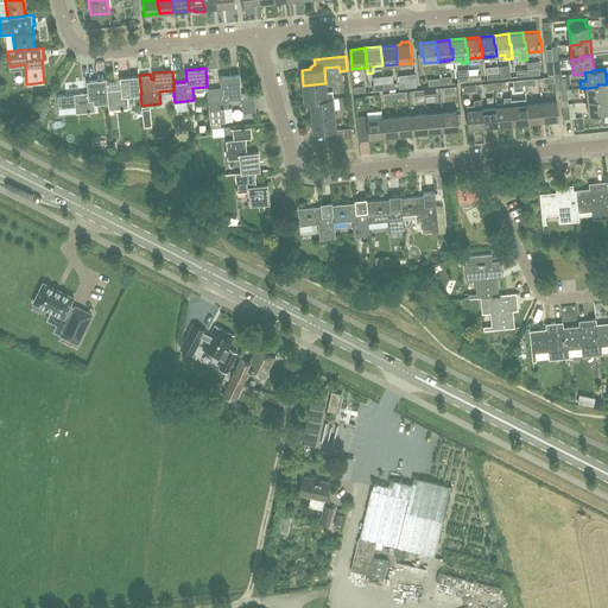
[(469,75),(470,82),(481,81),(480,71),(469,73),(469,75)]
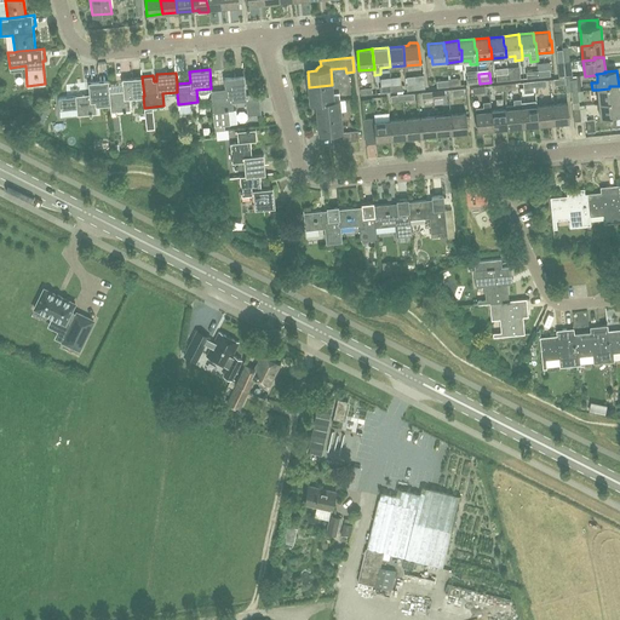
[(233,110),(233,102),(246,101),(246,96),(246,95),(244,75),(223,78),(224,90),(211,91),(214,126),(224,125),(230,125),(228,110),(233,110)]
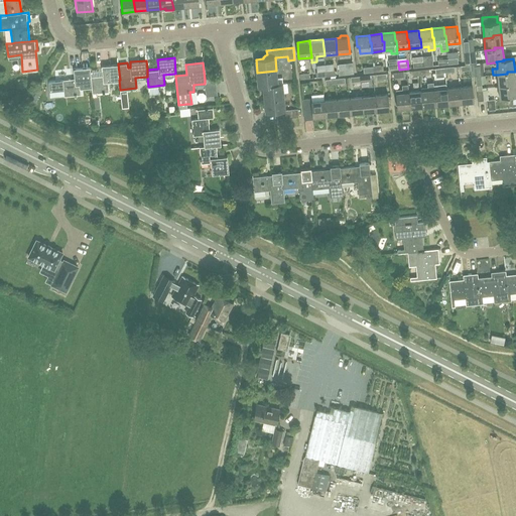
[(354,74),(353,62),(339,63),(339,71),(338,70),(339,76),(354,74)]
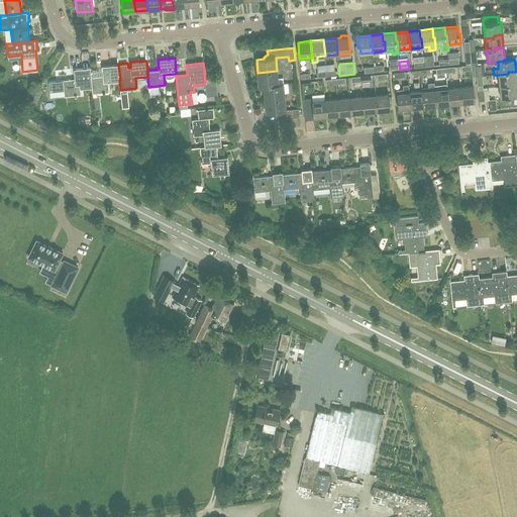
[(103,75),(91,76),(92,82),(91,82),(92,88),(92,92),(109,91),(108,81),(119,80),(120,80),(119,73),(118,64),(102,65),(103,75)]
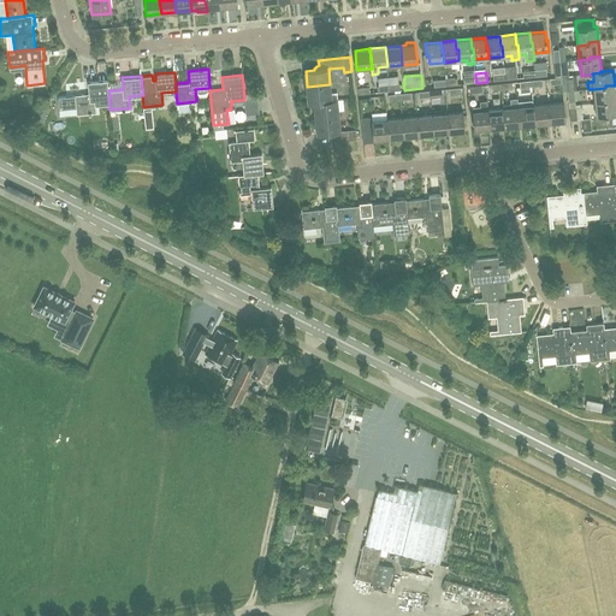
[(563,77),(564,92),(568,92),(576,90),(576,86),(578,86),(576,76),(573,76),(566,76),(563,77)]
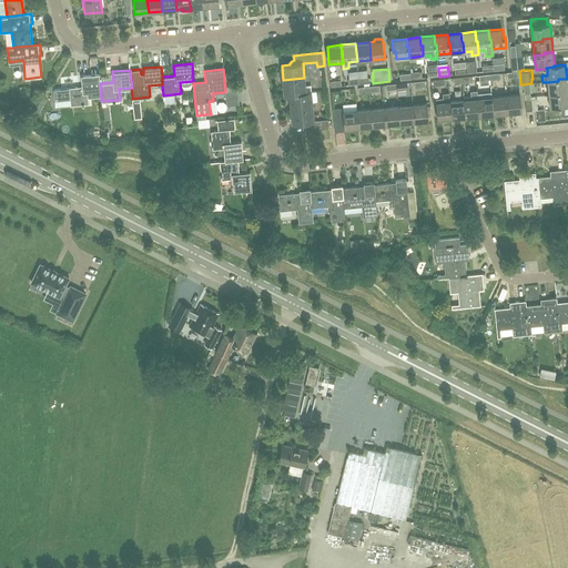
[(518,84),(520,84),(519,71),(513,72),(507,73),(508,79),(517,78),(518,84)]
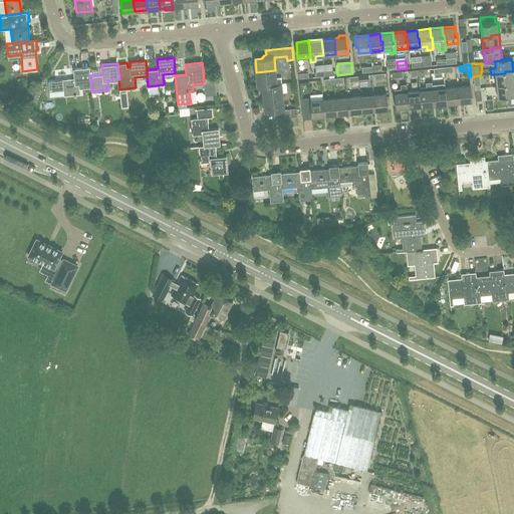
[(90,81),(91,81),(90,75),(89,65),(73,67),(74,77),(62,78),(48,80),(49,89),(63,88),(63,94),(79,93),(79,88),(91,87),(90,81)]
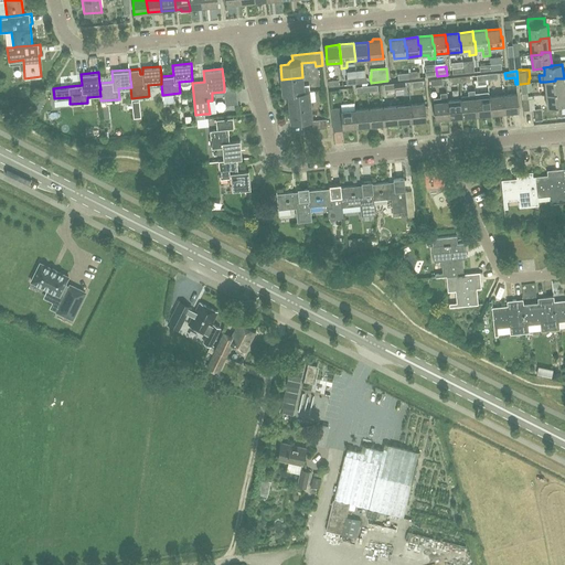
[(486,80),(489,80),(488,74),(477,75),(478,85),(487,85),(486,80)]
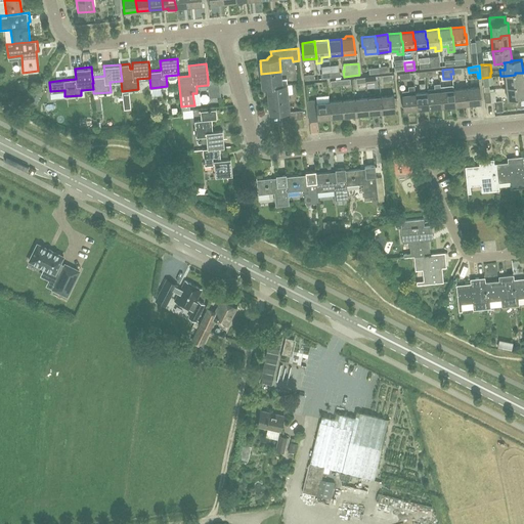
[(267,87),(287,85),(287,79),(281,79),(280,72),(261,74),(262,88),(267,87)]
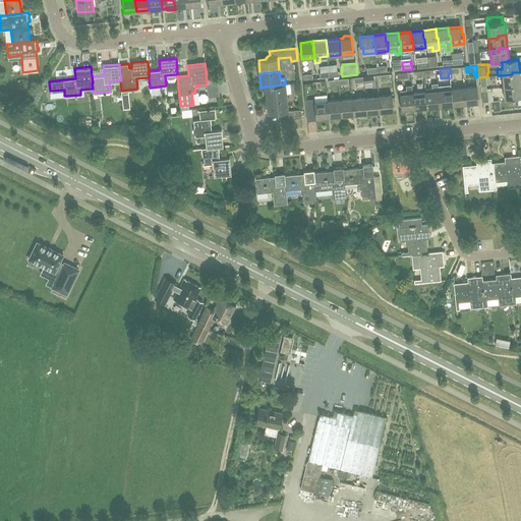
[(512,72),(512,74),(503,75),(504,88),(513,88),(513,85),(520,84),(520,72),(512,72)]
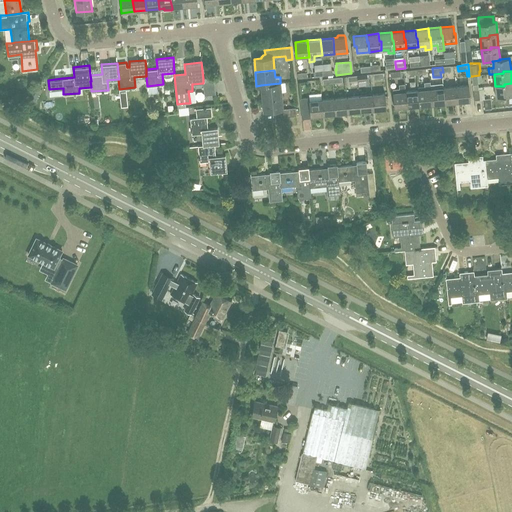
[(478,83),(482,82),(482,75),(479,75),(472,76),(473,85),(478,85),(478,83)]
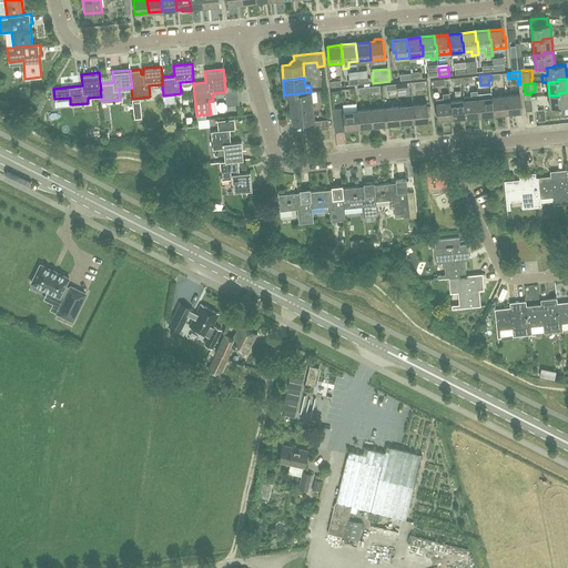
[(237,85),(225,87),(225,88),(225,92),(227,105),(240,104),(239,91),(237,91),(237,85)]
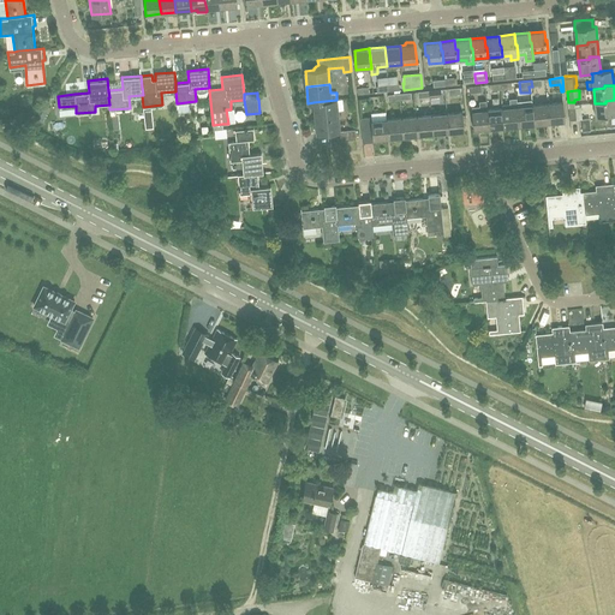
[(520,126),(518,107),(517,99),(509,99),(509,103),(502,105),(502,108),(503,108),(505,127),(520,126)]
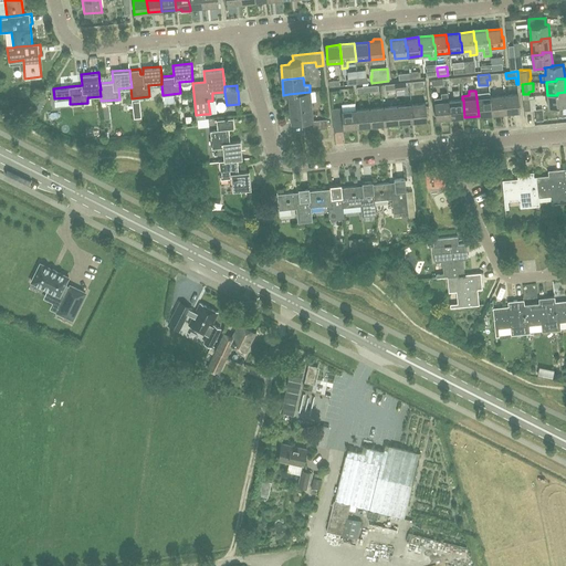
[(310,92),(289,94),(291,108),(292,123),(304,122),(305,130),(328,129),(327,119),(313,121),(312,106),(310,92)]
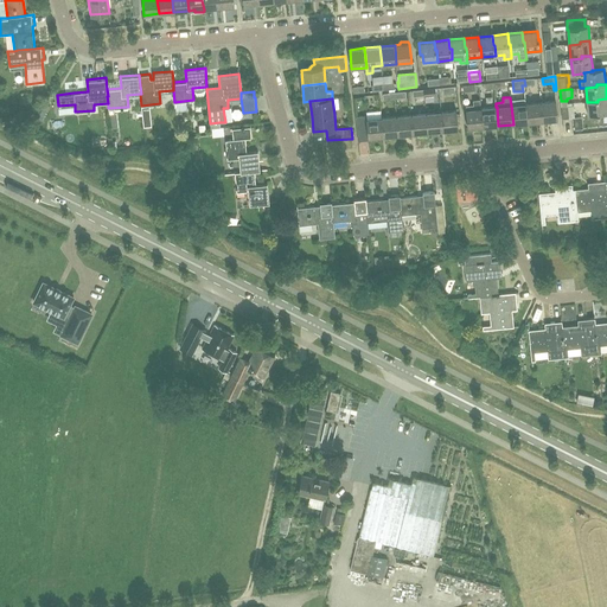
[(598,102),(587,102),(588,117),(600,116),(600,115),(606,114),(606,100),(606,98),(598,100),(598,102)]
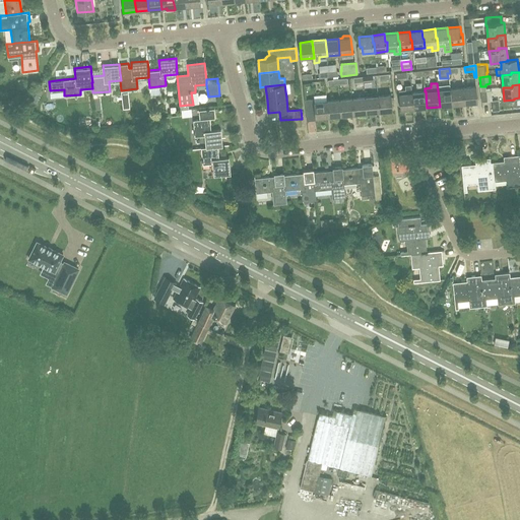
[(414,109),(412,92),(411,85),(405,86),(405,90),(399,90),(399,93),(401,111),(414,109)]
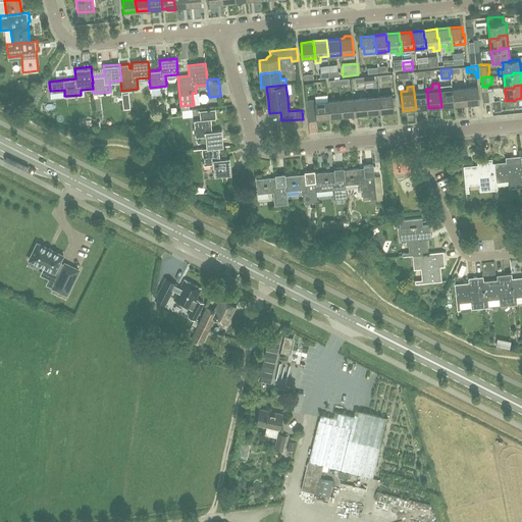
[(466,88),(467,104),(480,103),(478,87),(466,88)]
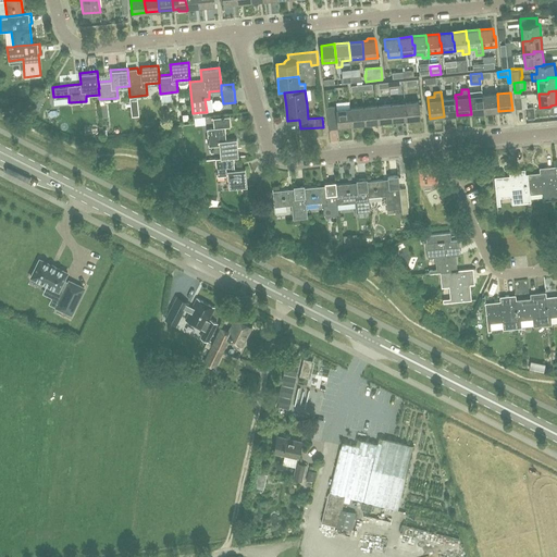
[(485,113),(498,111),(497,94),(483,95),(485,113)]
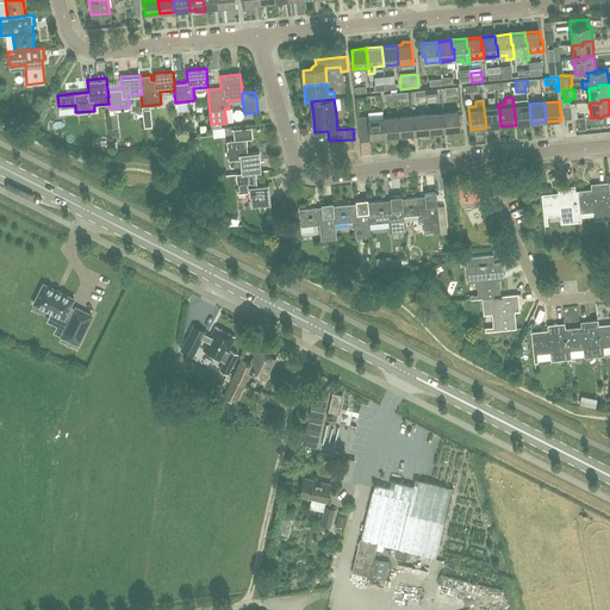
[(516,125),(531,124),(529,104),(514,106),(516,125)]
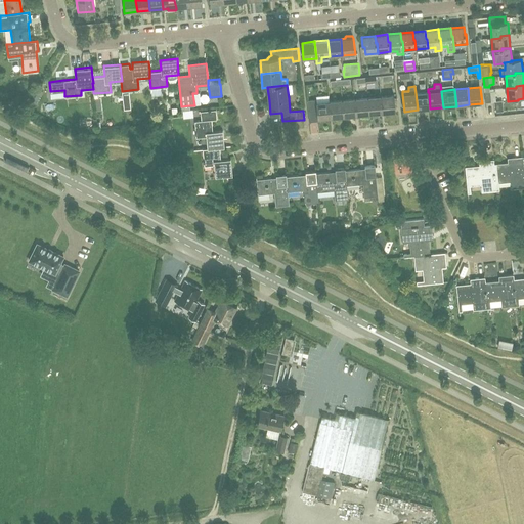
[(495,101),(496,101),(495,91),(484,92),(485,103),(495,101)]
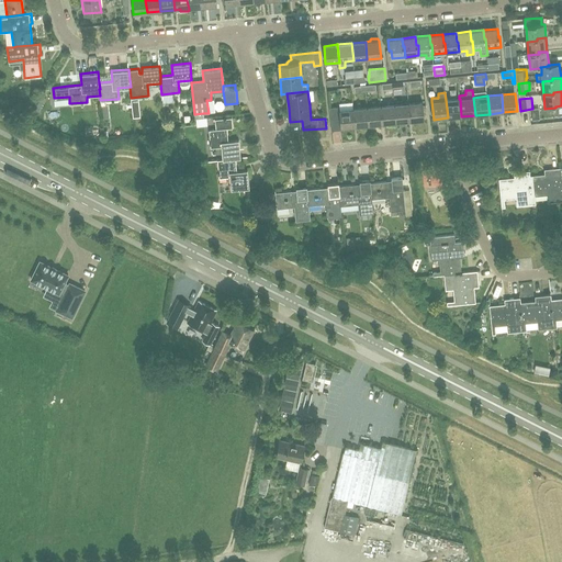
[(461,116),(460,99),(459,99),(446,100),(448,117),(461,116)]
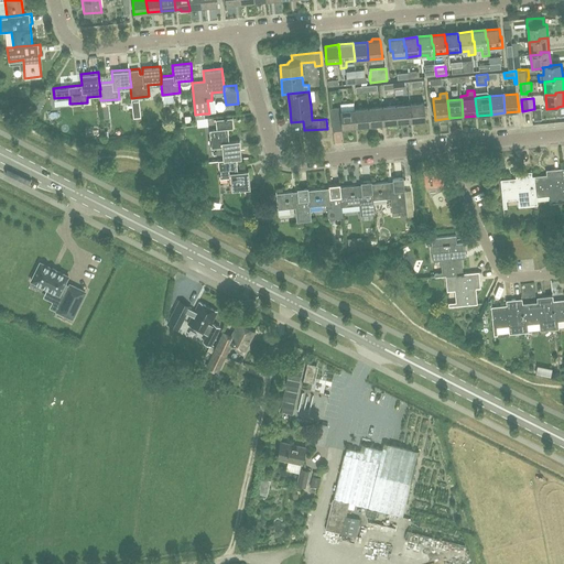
[(411,104),(412,121),(426,120),(424,102),(411,104)]
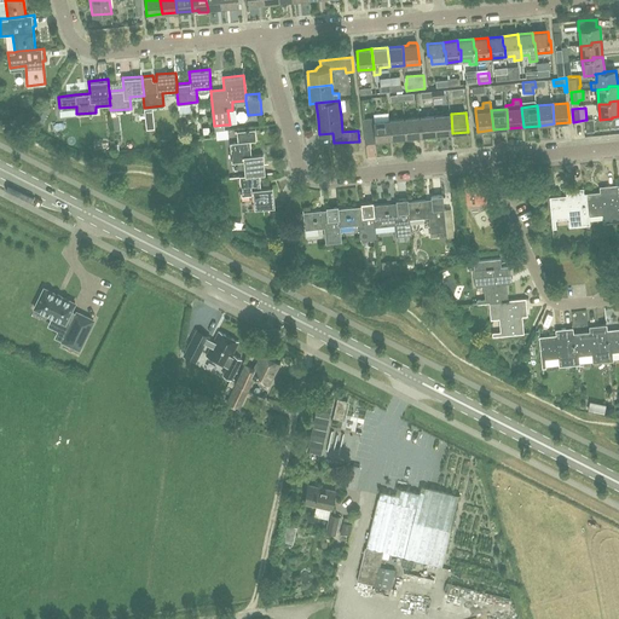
[(446,134),(452,133),(451,114),(435,116),(438,136),(438,137),(439,138),(445,137),(446,136),(446,134)]
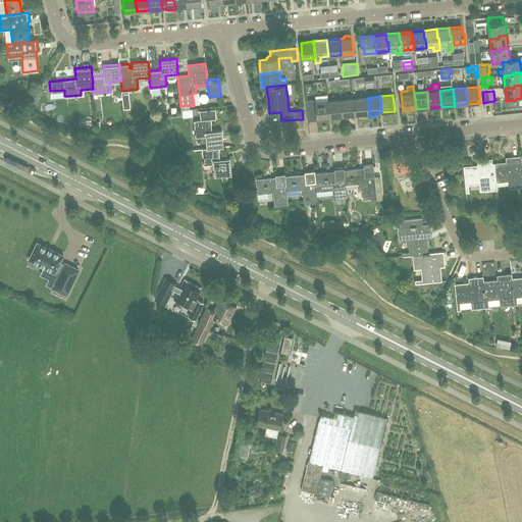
[(356,115),(369,114),(367,98),(354,99),(356,115)]
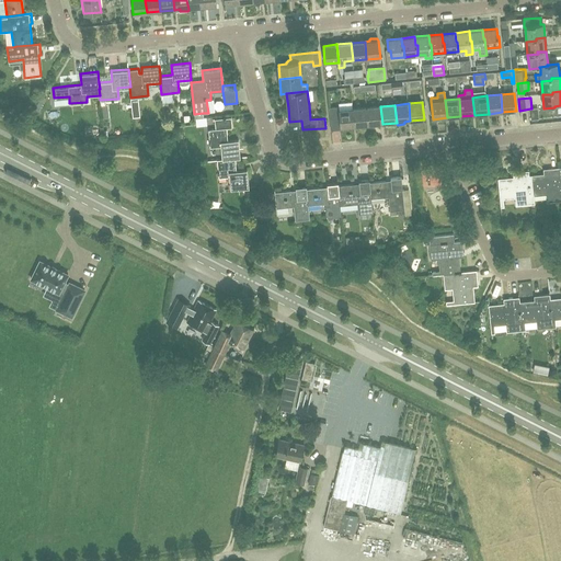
[(354,126),(353,109),(340,111),(339,106),(329,107),(331,122),(341,121),(341,128),(354,126)]
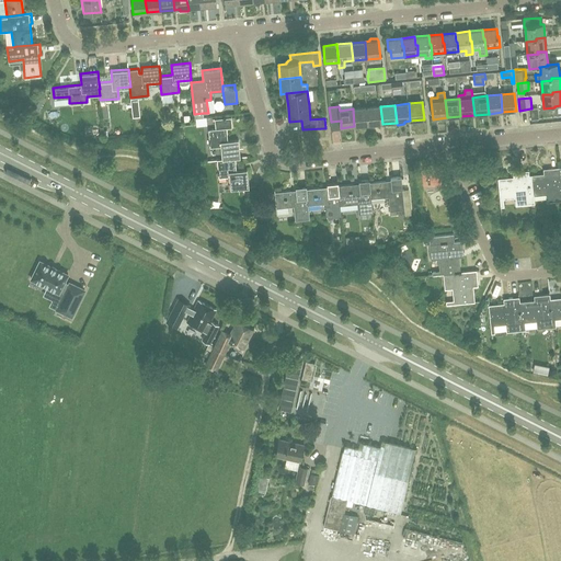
[(368,125),(382,124),(380,106),(367,107),(368,125)]
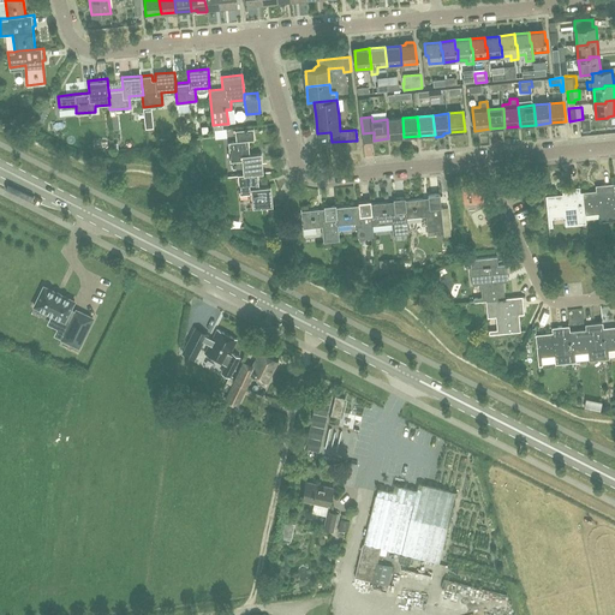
[(389,138),(404,137),(402,118),(387,119),(389,138)]
